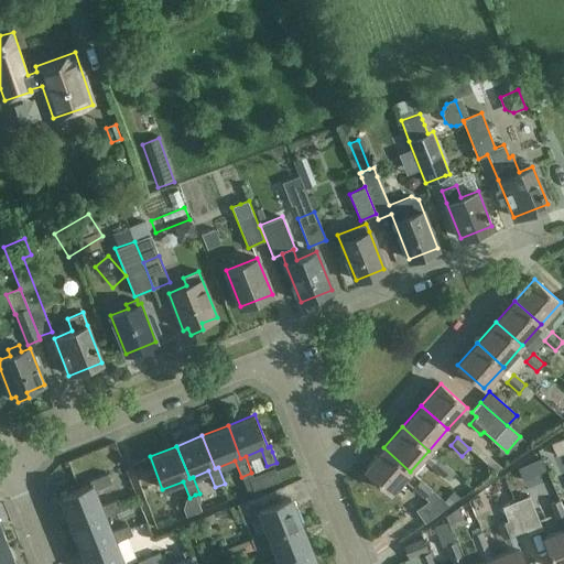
[(364,469),(391,494),(410,472),(383,447),(364,469)]
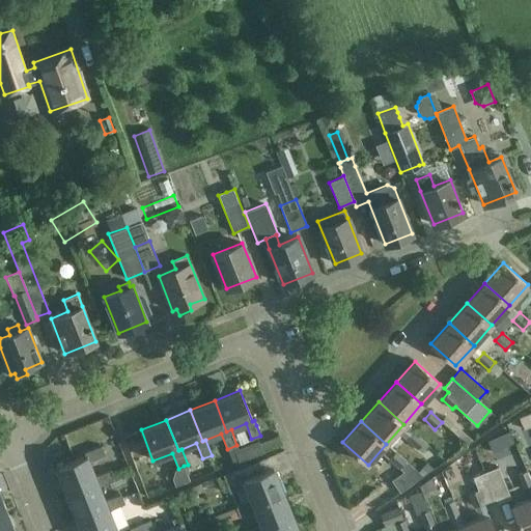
[(424,441),(413,431),(406,439),(417,449),(424,441)]
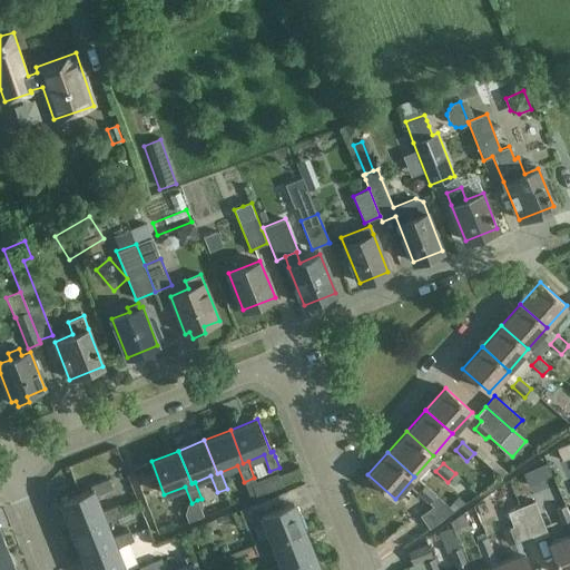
[(91,490),(60,502),(71,529),(104,516),(102,512),(96,495),(114,489),(109,478),(90,485),(91,490)]
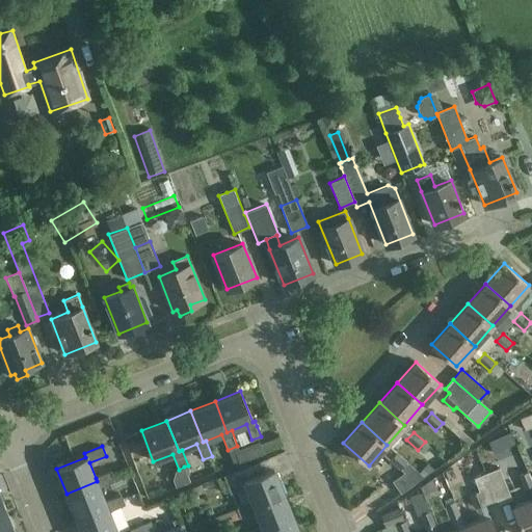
[(407,462),(396,452),(389,459),(400,470),(407,462)]
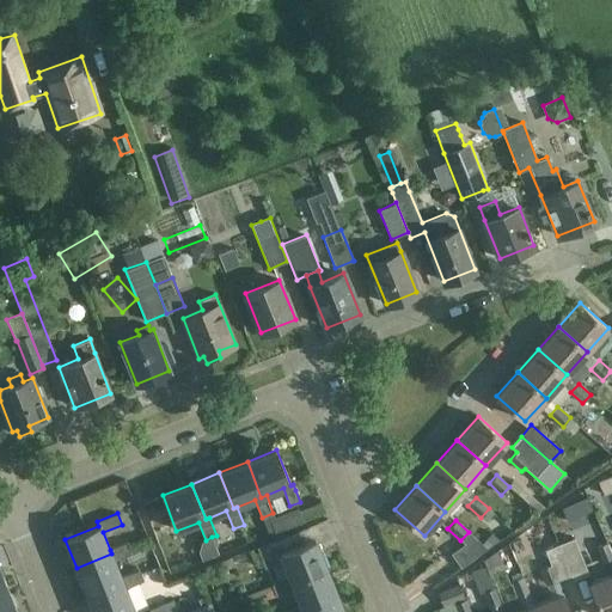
[(305,528),(257,548),(264,567),(283,560),(285,564),(289,577),(292,582),(326,568),(316,540),(316,539),(310,542),(305,528)]
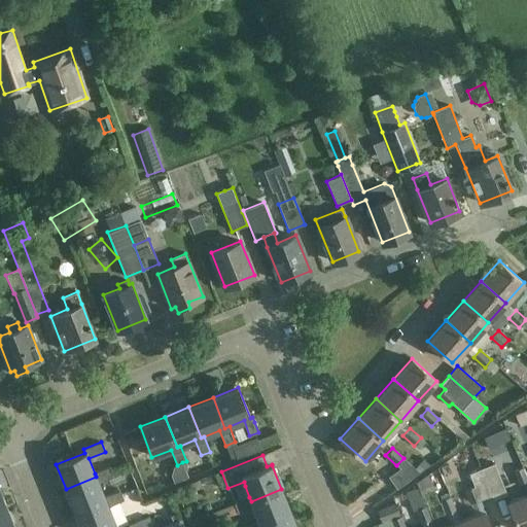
[(420,472),(408,462),(388,477),(397,489),(420,472)]
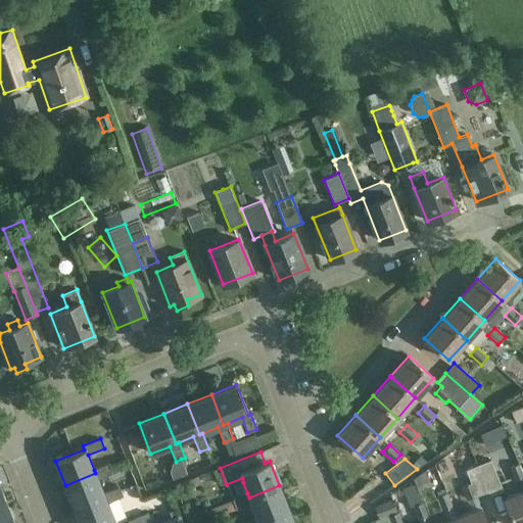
[(503,490),(490,460),(478,465),(487,491),(489,495),(503,490)]
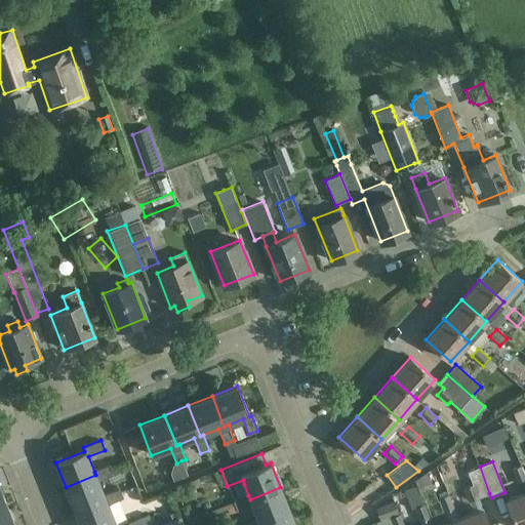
[(524,478),(524,475),(521,465),(511,469),(517,482),(524,478)]
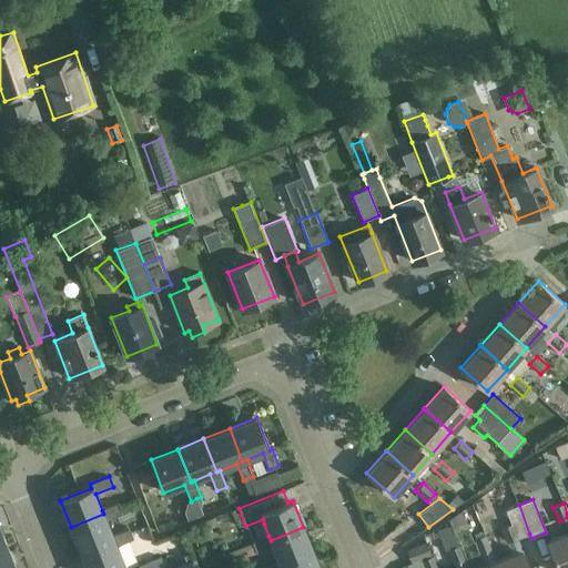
[(103,514),(71,527),(82,553),(114,539),(112,536),(107,519),(123,513),(119,504),(102,510),(103,514)]
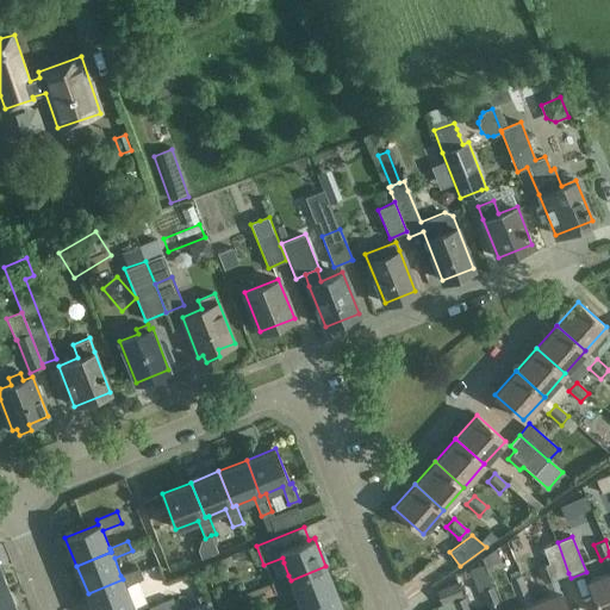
[(568,573),(558,542),(543,548),(549,562),(539,566),(545,583),(568,573)]
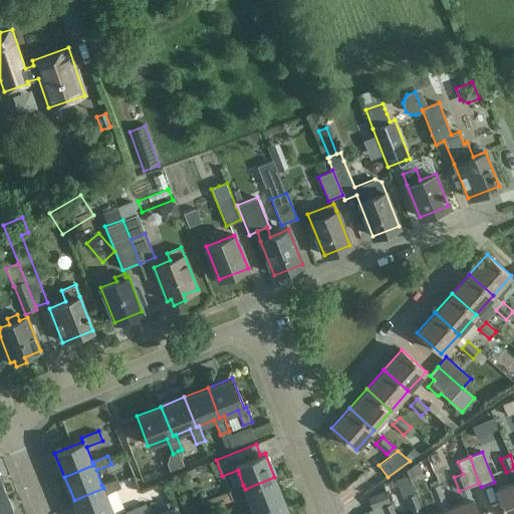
[(129,489),(142,487),(139,473),(125,476),(129,489)]
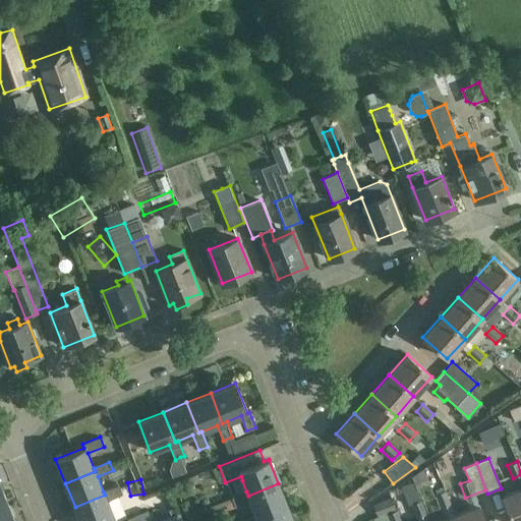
[(246,491),(231,498),(235,507),(250,501),(256,516),(257,519),(288,507),(278,483),(248,496),(246,491)]
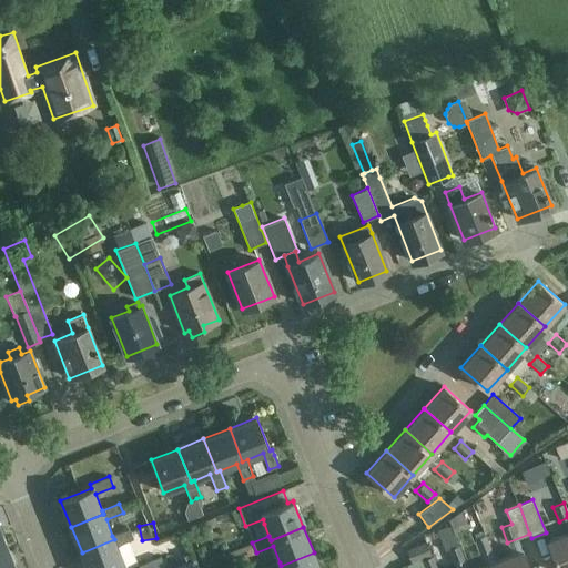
[(114,539),(82,553),(88,567),(120,567),(125,566),(117,546),(133,539),(131,533),(129,529),(112,536),(114,539)]
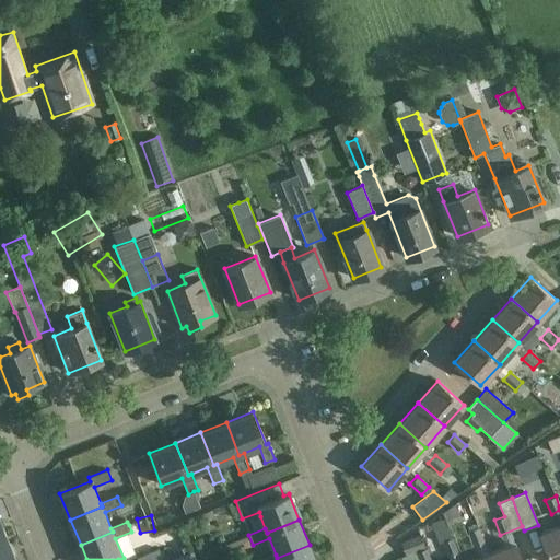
[(549,559),(559,559),(559,524),(539,534),(549,559)]
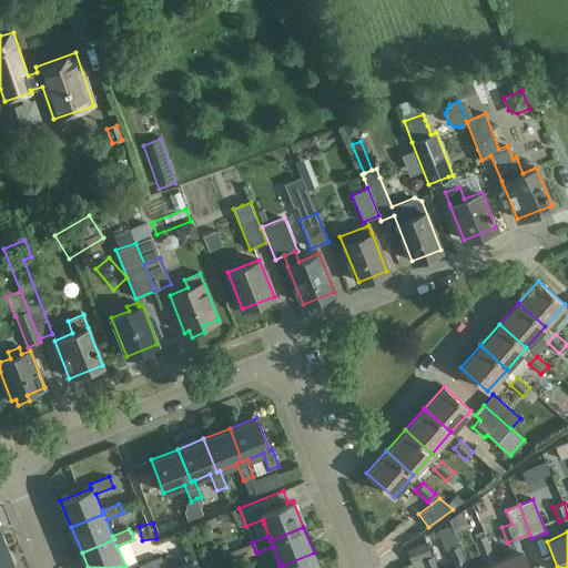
[(484,535),(474,539),(480,554),(490,549),(484,535)]
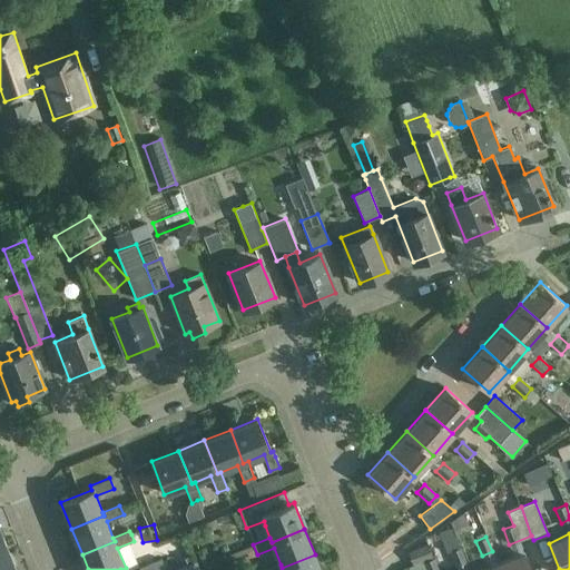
[(413,566),(408,568),(408,569),(439,569),(434,558),(433,558),(426,544),(409,552),(413,566)]
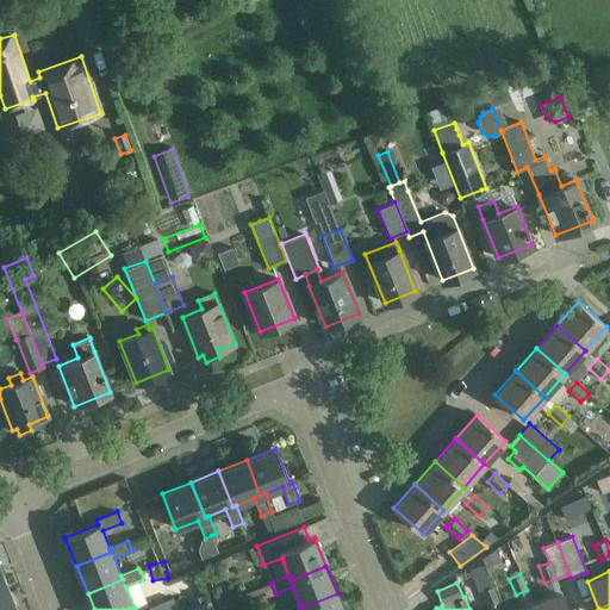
[(492,585),(480,590),(487,605),(498,602),(492,585)]
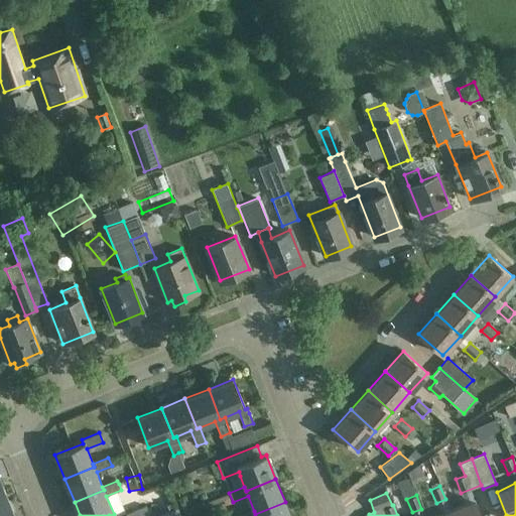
[(0,515),(14,515),(8,499),(0,502),(0,515)]
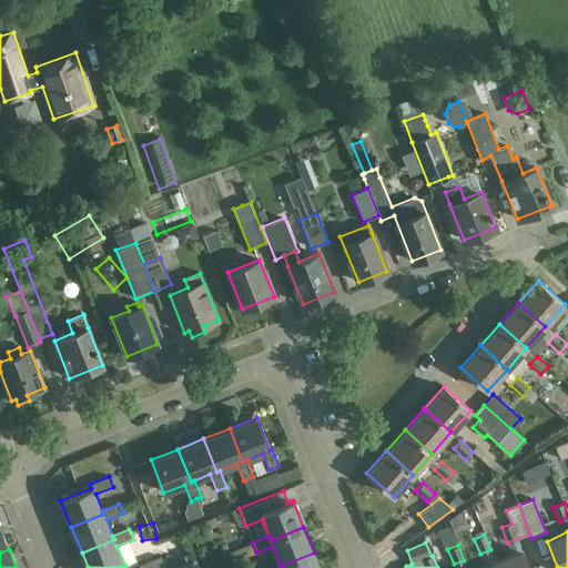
[(496,561),(497,567),(529,567),(523,551),(496,561)]
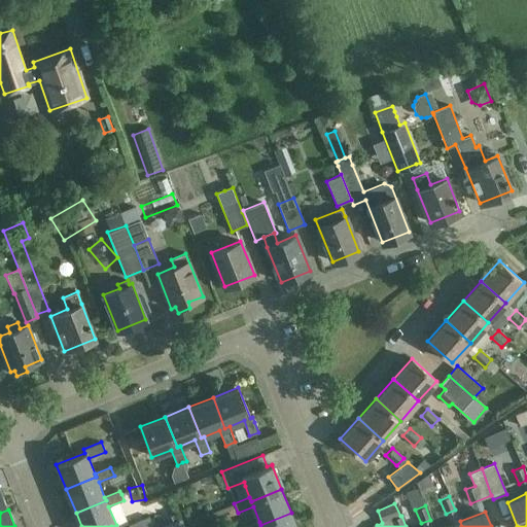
[(161,526),(166,525),(161,513),(129,525),(129,526),(161,526)]
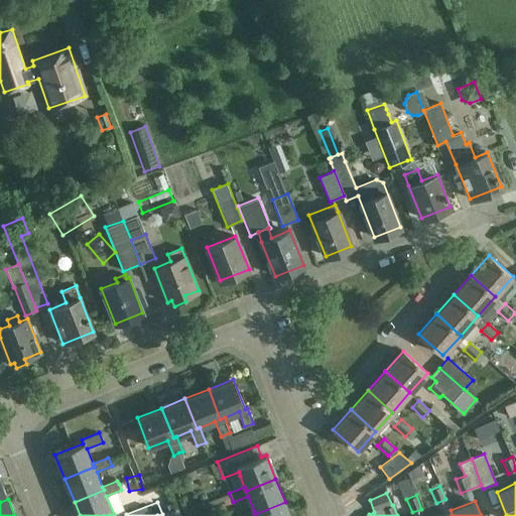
[(206,509),(204,504),(203,502),(185,509),(188,515),(206,509)]
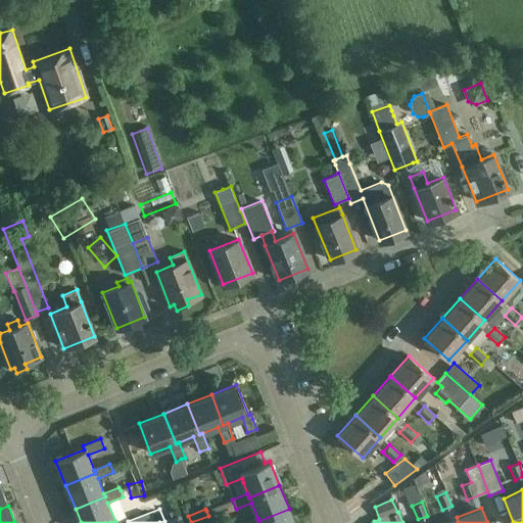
[(257,518),(243,522),(294,522),(289,509),(258,521),(257,518)]
